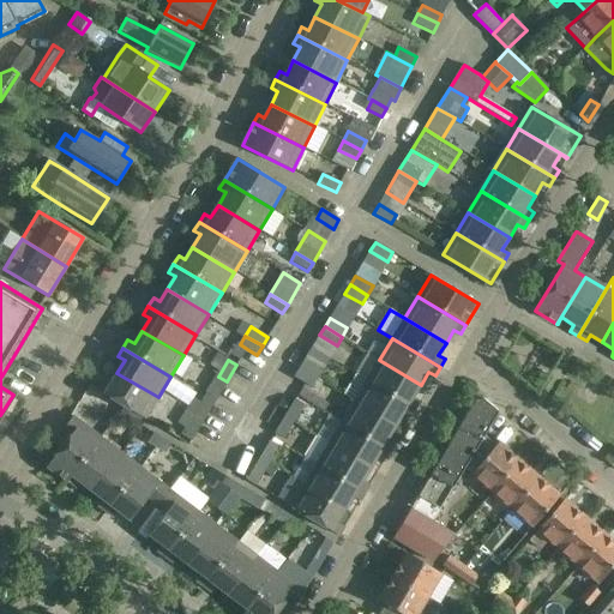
[(305,360),(299,368),(317,379),(321,369),(305,360)]
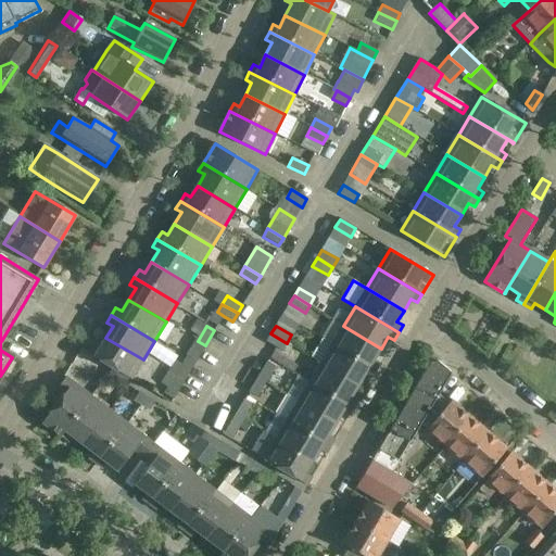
[(381,349),(343,326),(332,344),(376,370),(380,363),(374,359),(381,349)]
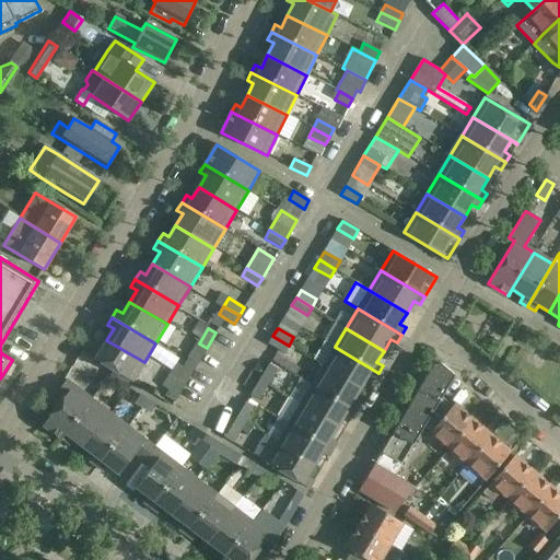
[(289,346),(272,336),(268,343),(283,353),(289,346)]
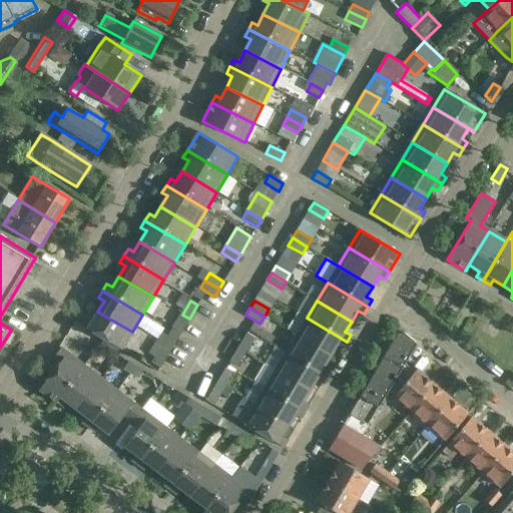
[(86,319),(81,326),(104,340),(118,349),(121,350),(132,332),(97,312),(91,322),(86,319)]
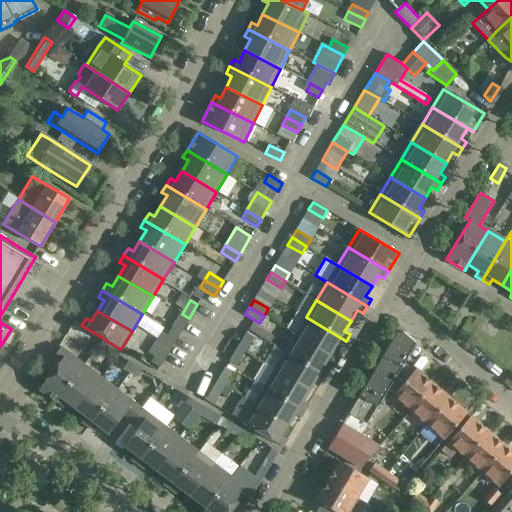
[(178,336),(189,318),(182,314),(171,331),(178,336)]
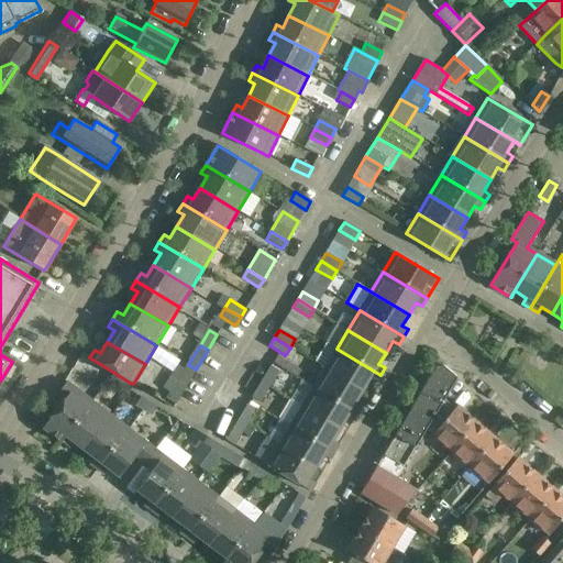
[(381,375),(337,349),(324,368),(363,392),(370,379),(376,383),(381,375)]
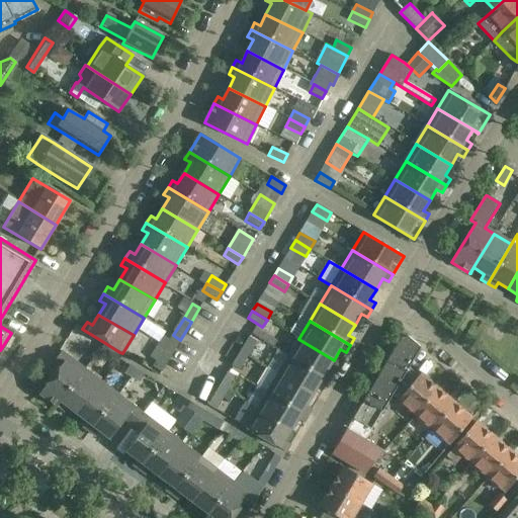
[(100,343),(89,335),(80,348),(90,356),(100,343)]
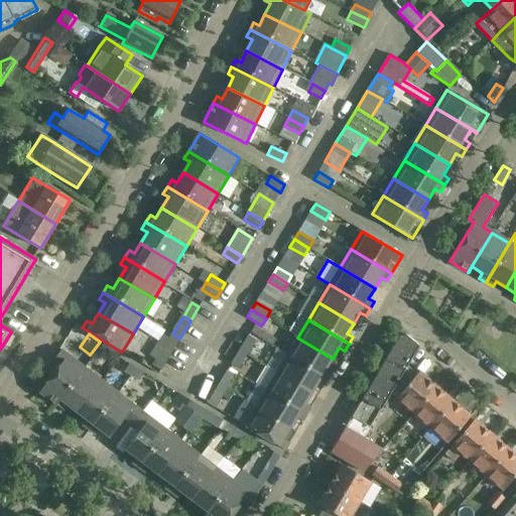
[(179,339),(172,334),(162,352),(169,356),(179,339)]
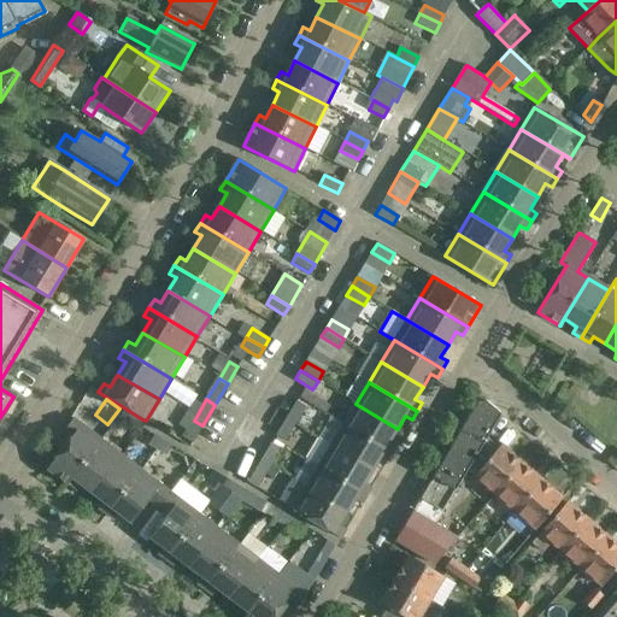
[(286,419),(294,424),(305,406),(297,401),(286,419)]
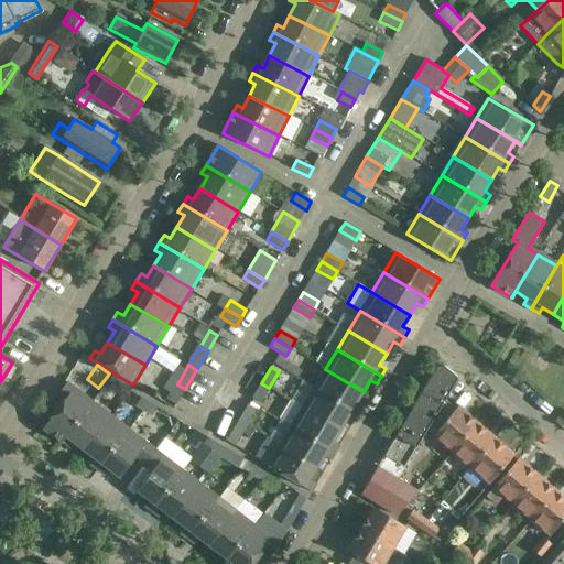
[(377,468),(377,469),(398,480),(457,379),(442,368),(435,371),(383,457),(377,468)]
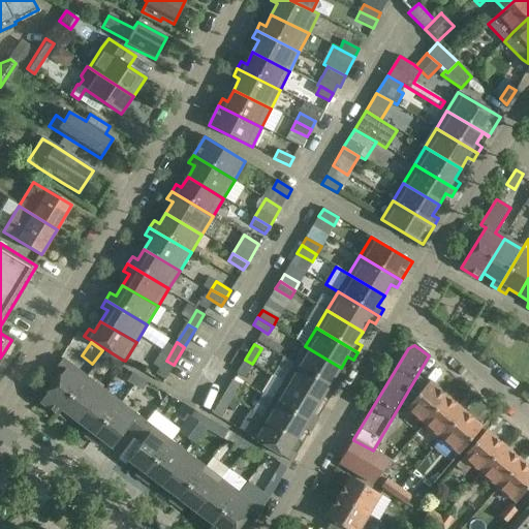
[(341,368),(305,346),(294,364),(335,389),(340,381),(334,378),(341,368)]
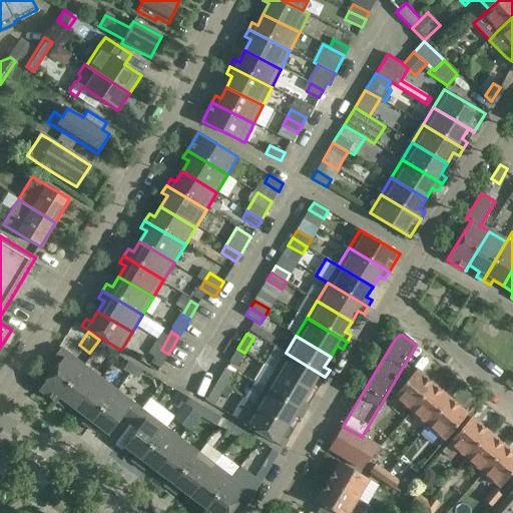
[(113,357),(118,349),(104,340),(99,348),(113,357)]
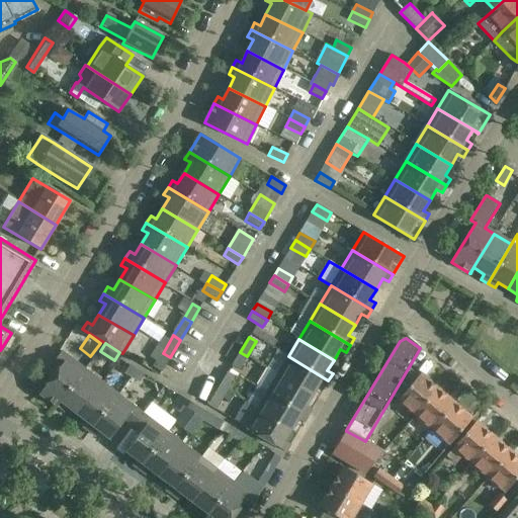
[(39,394),(57,407),(85,369),(62,351),(54,361),(52,363),(59,368),(39,394)]
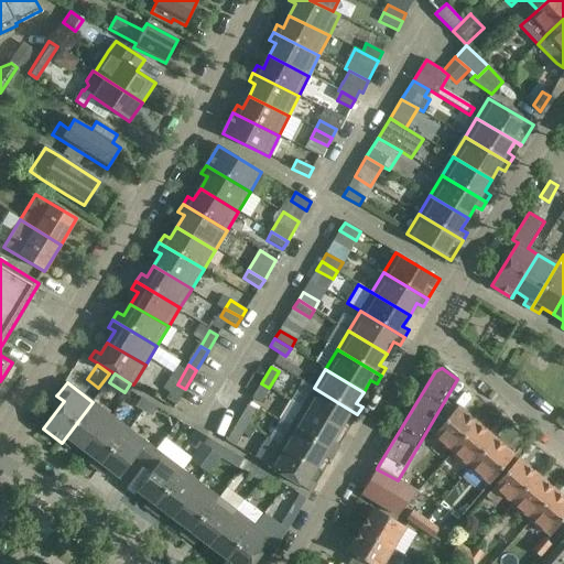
[(269,388),(261,383),(252,399),(260,403),(269,388)]
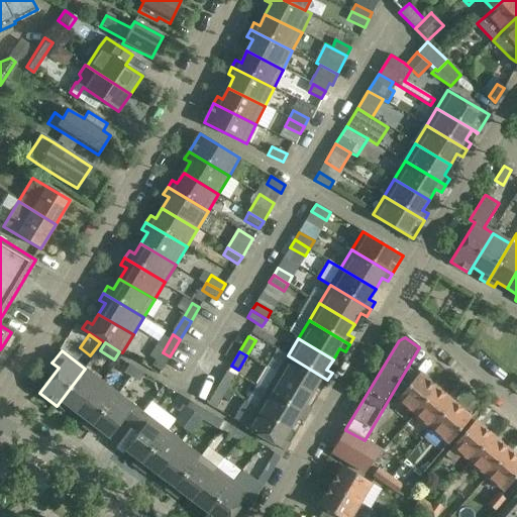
[(163,352),(153,367),(161,372),(170,356),(163,352)]
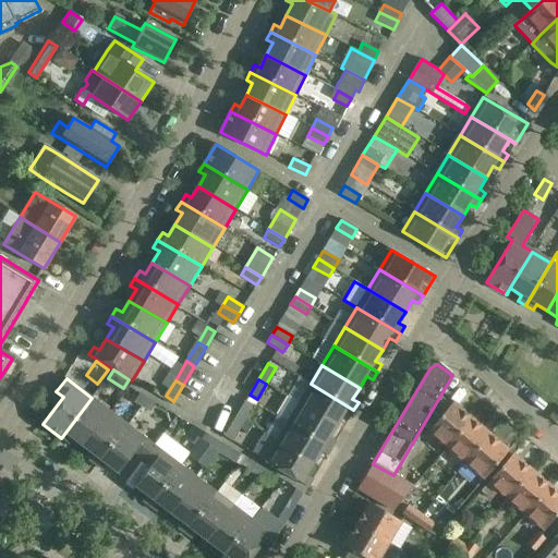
[(353,410),(311,384),(299,403),(336,426),(343,414),(350,417),(353,410)]
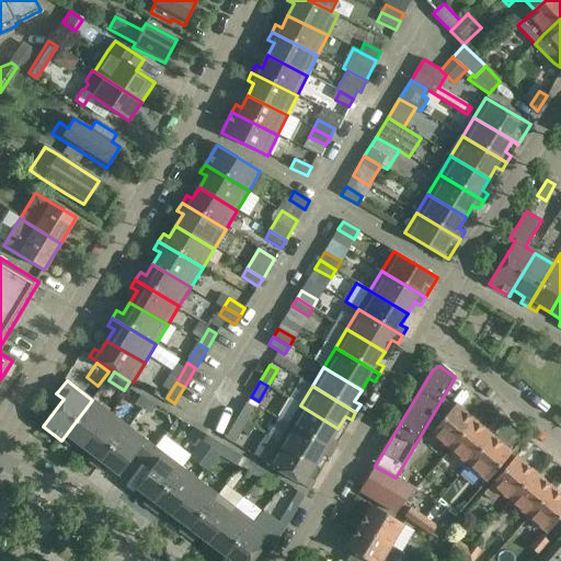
[(147,402),(140,398),(135,405),(141,410),(147,402)]
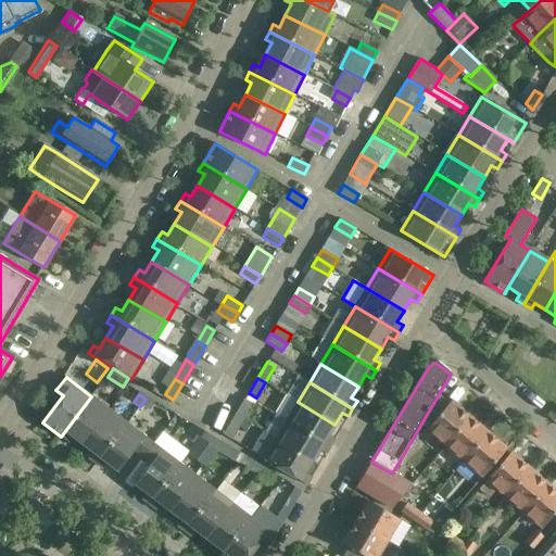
[(72,437),(83,444),(109,409),(91,396),(61,437),(67,442),(72,437)]
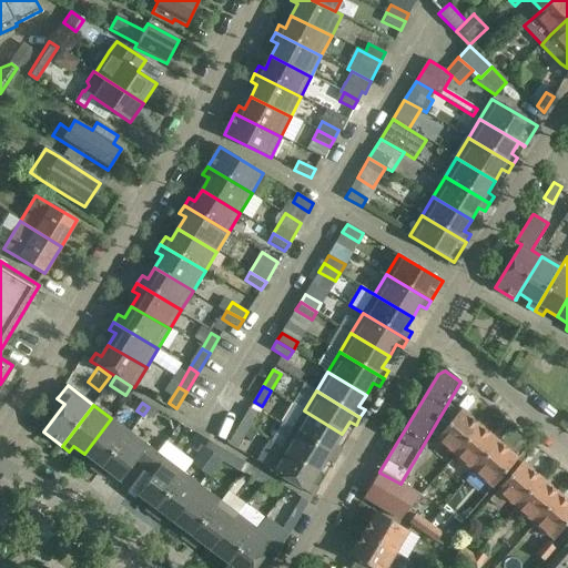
[(143,415),(152,421),(158,412),(149,407),(143,415)]
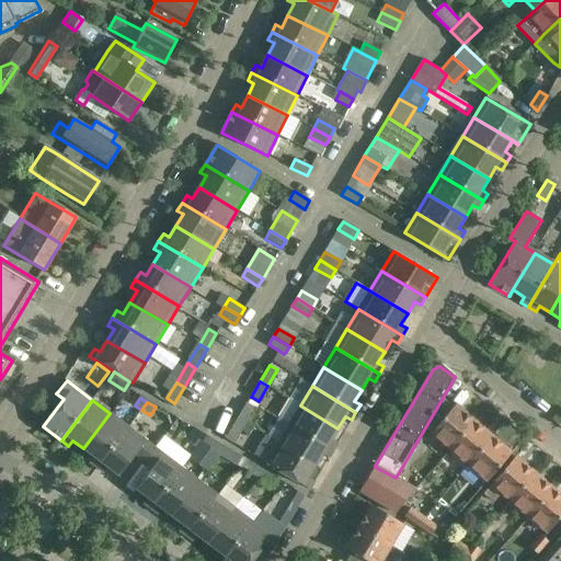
[(237,420),(244,424),(254,408),(247,403),(237,420)]
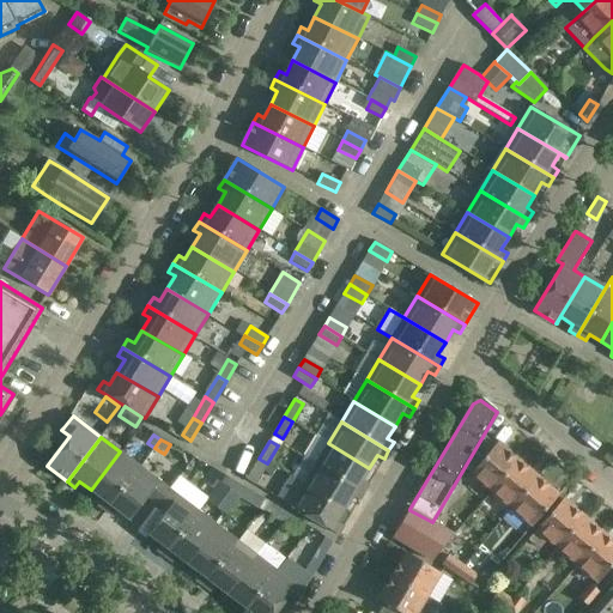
[(328,443),(315,463),(363,493),(369,484),(362,480),(369,468),(328,443)]
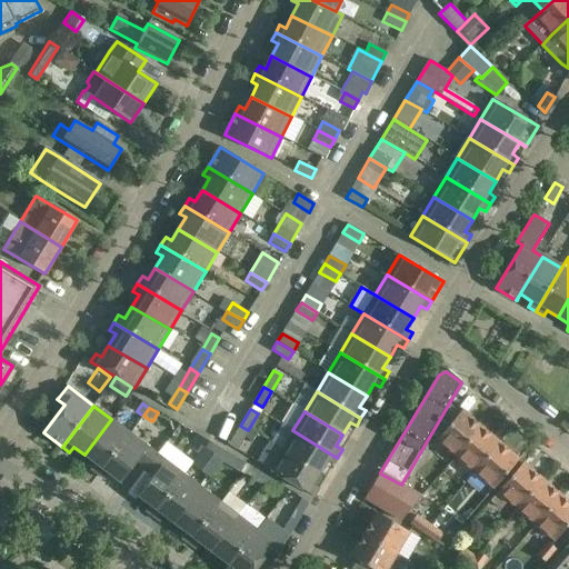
[(455,457),(480,428),(461,411),(436,441),(455,457)]
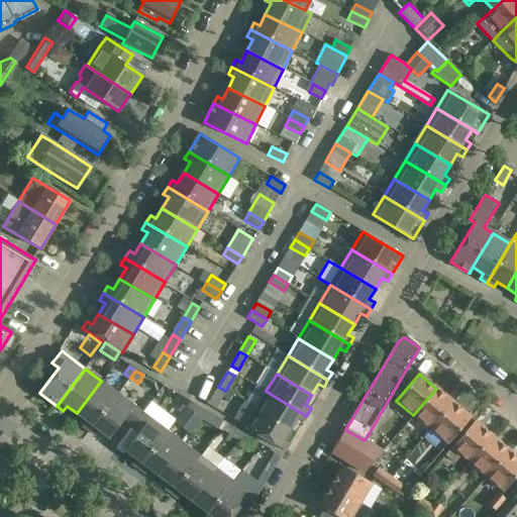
[(101,381),(77,413),(86,421),(83,426),(89,431),(117,394),(101,381)]
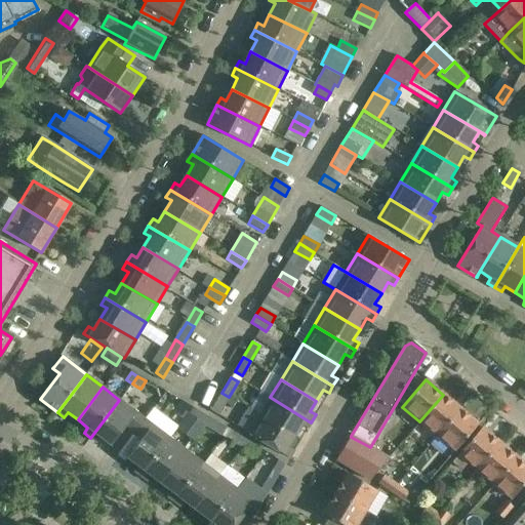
[(229,397),(221,393),(212,406),(220,411),(229,397)]
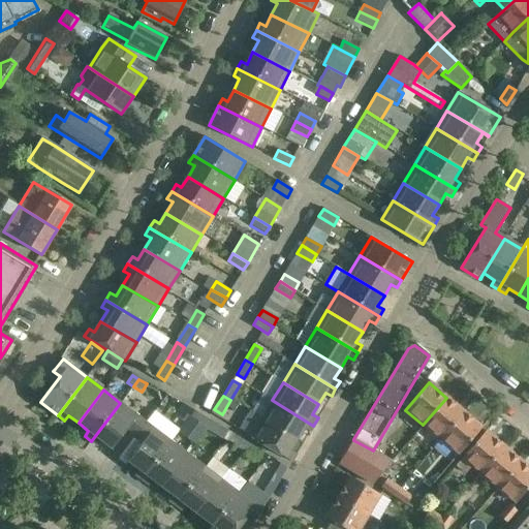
[(440,440),(464,412),(446,398),(423,425),(440,440)]
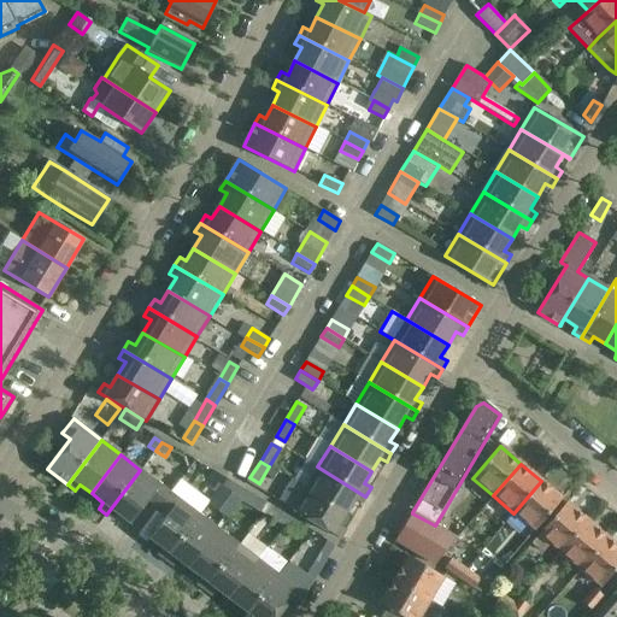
[(365,497),(317,466),(305,488),(346,513),(354,500),(360,504),(365,497)]
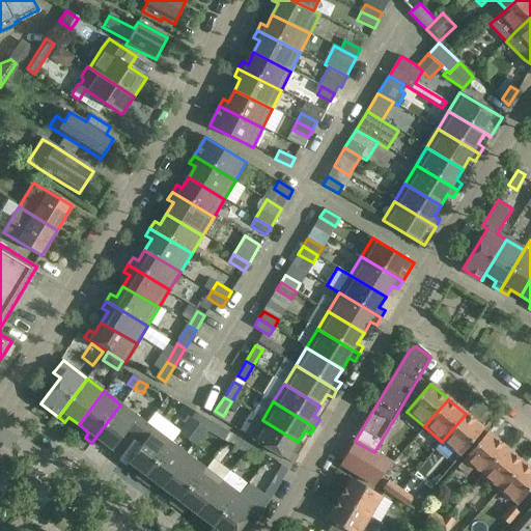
[(137,437),(146,423),(120,404),(91,443),(98,448),(102,443),(113,450),(129,430),(137,437)]
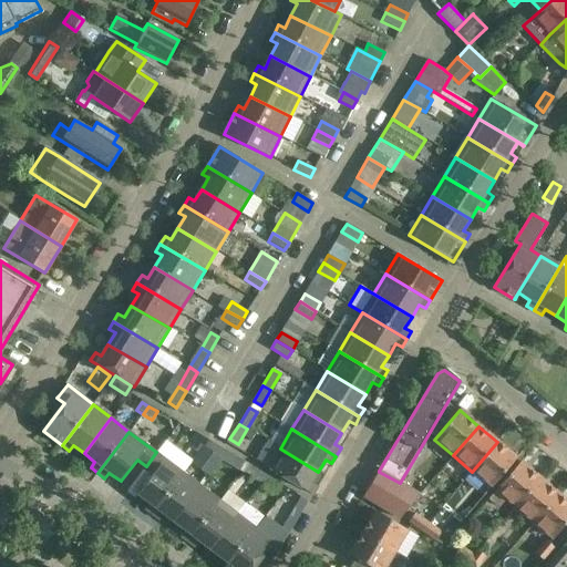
[(155,473),(137,495),(150,503),(145,508),(152,514),(183,473),(192,461),(165,441),(156,452),(146,466),(155,473)]
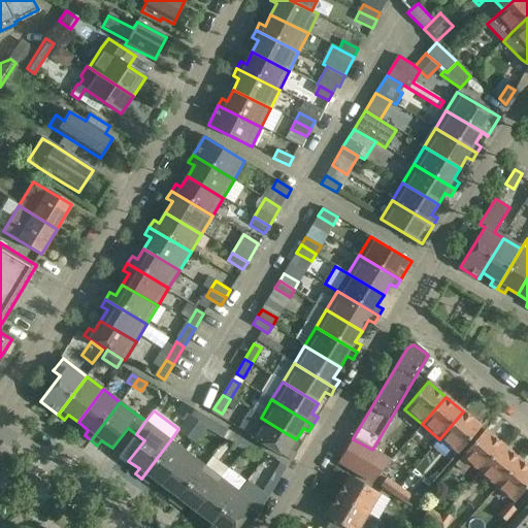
[(290,450),(296,439),(261,418),(250,410),(238,429),(291,461),(296,453),(290,450)]
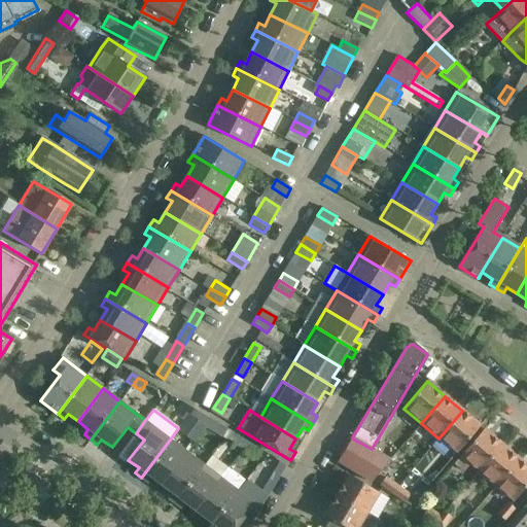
[(462,411),(438,438),(456,454),(480,426),(462,411)]
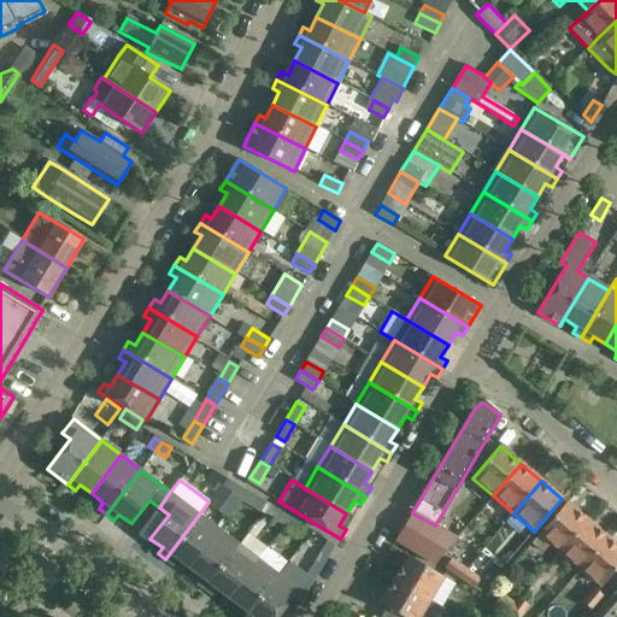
[(241,500),(247,492),(231,482),(225,491),(241,500)]
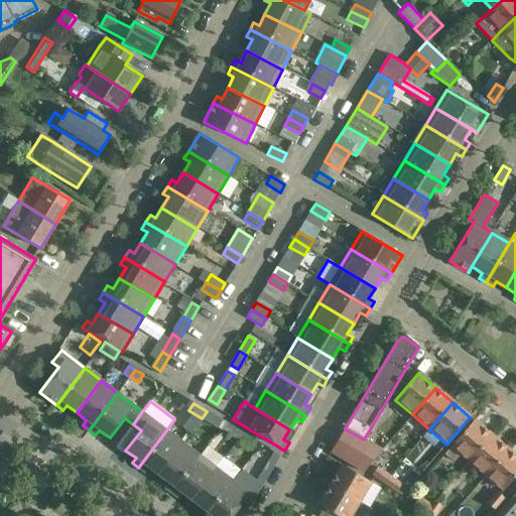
[(179,413),(174,421),(190,432),(202,418),(188,410),(184,407),(179,413)]
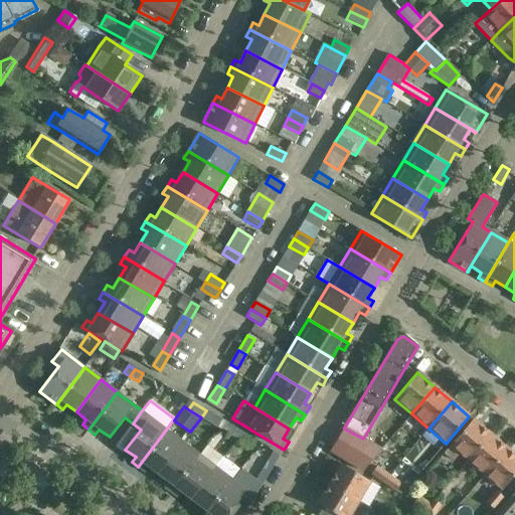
[(221,419),(206,410),(201,417),(217,426),(221,419)]
